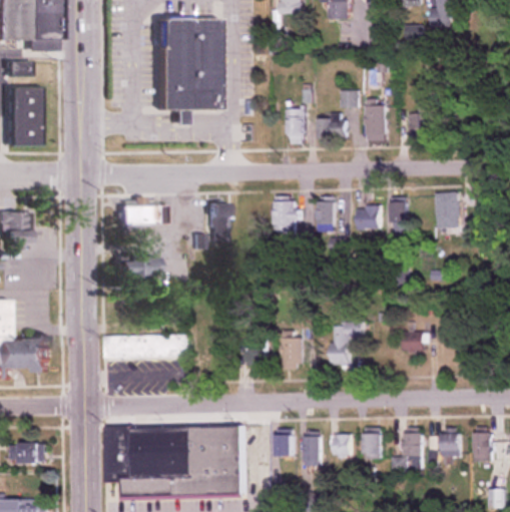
[(0,36),(21,36),(20,0),(0,0),(0,36)]
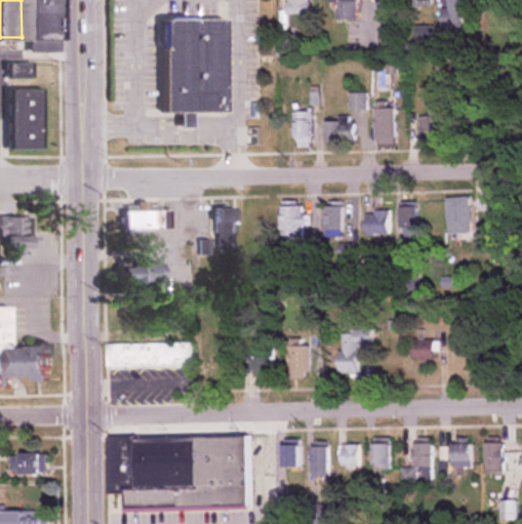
[(53,0),(55,52),(22,52),(22,37),(21,0),(53,0)]
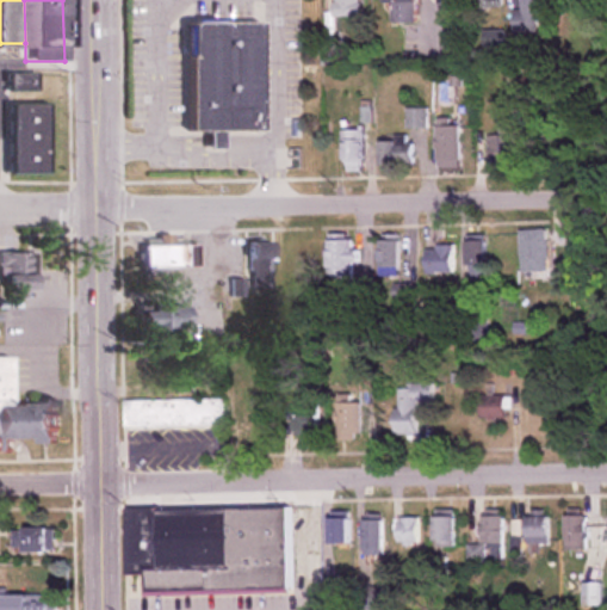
[(328,0),(329,16),(357,16),(357,0),(328,0)]
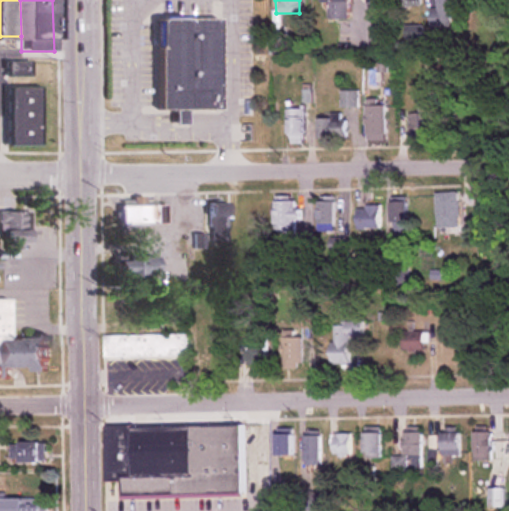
[(345,19),(344,0),(321,0),(322,19),(345,19)]
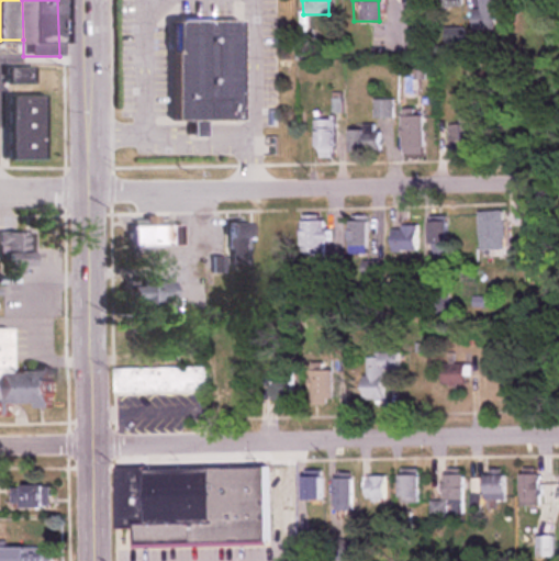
[(454,9),(453,0),(433,0),(434,9),(454,9)]
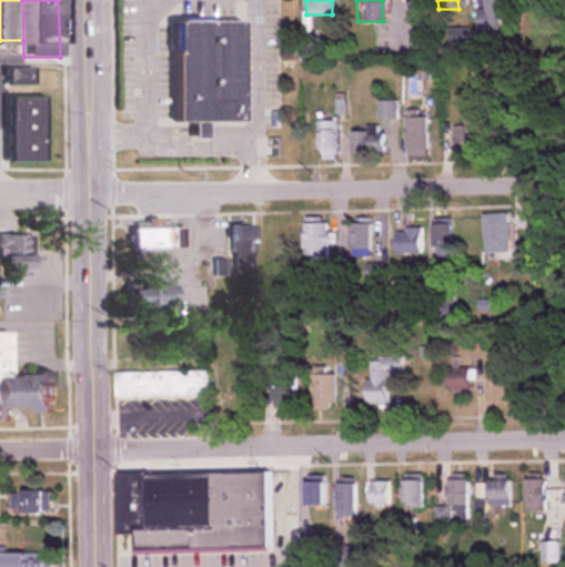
[(480,0),(481,10),(474,10),(474,30),(496,30),(496,0),(480,0)]
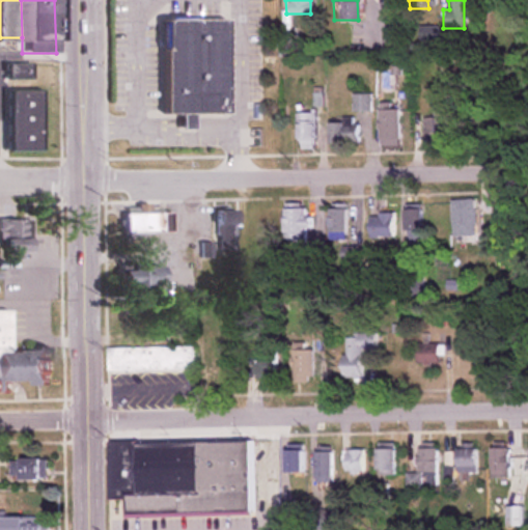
[(158,17),(159,111),(221,111),(222,17),(158,17)]
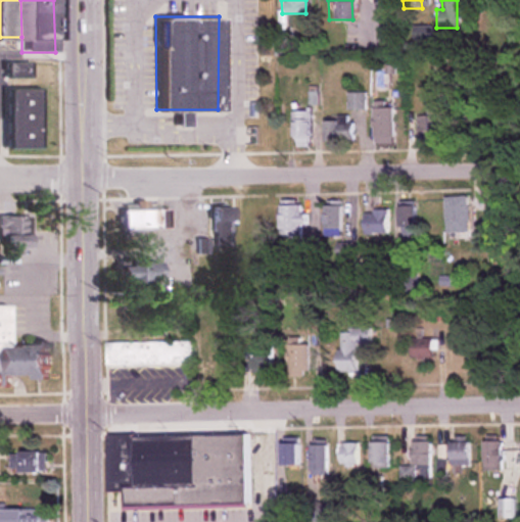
[(0,79),(25,79),(25,61),(0,61),(0,79)]
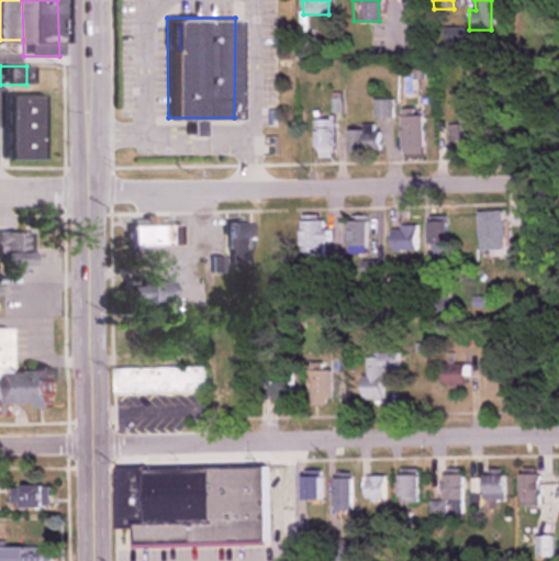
[(2,96),(2,159),(36,159),(36,96),(2,96)]
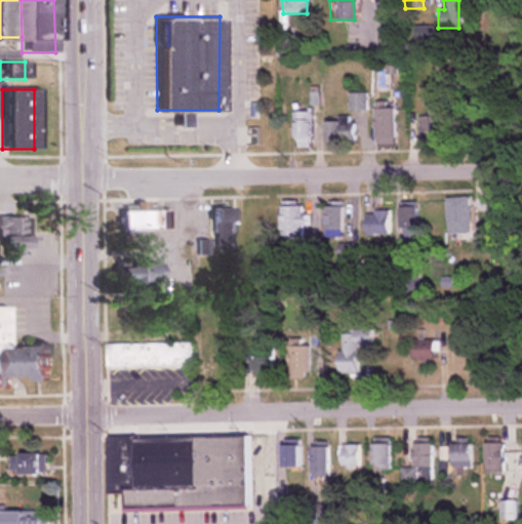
[(393,144),(393,108),(371,108),(371,144),(393,144)]
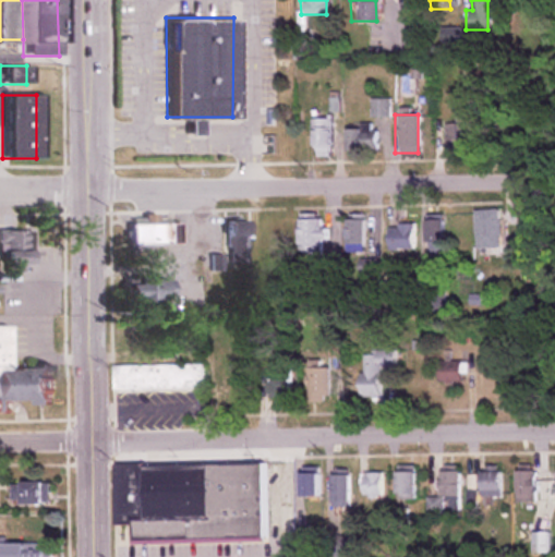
[(310,157),(328,157),(328,117),(310,117),(310,157)]
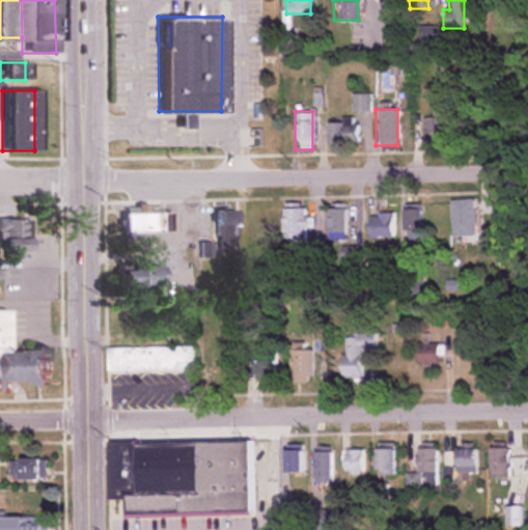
[(421,116),(421,142),(446,142),(446,116),(421,116)]
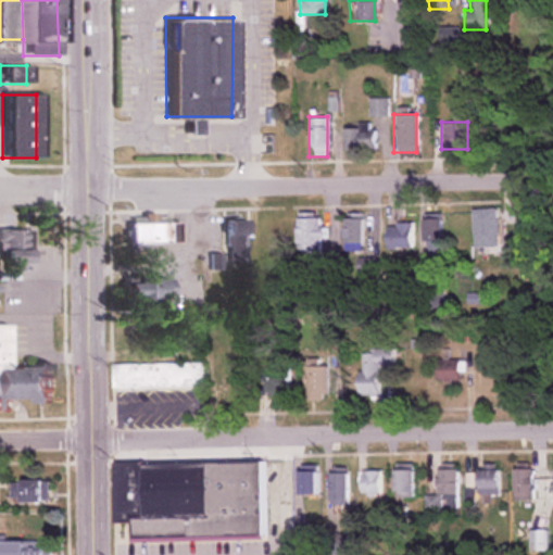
[(342,150),(372,149),(372,125),(341,126),(342,150)]
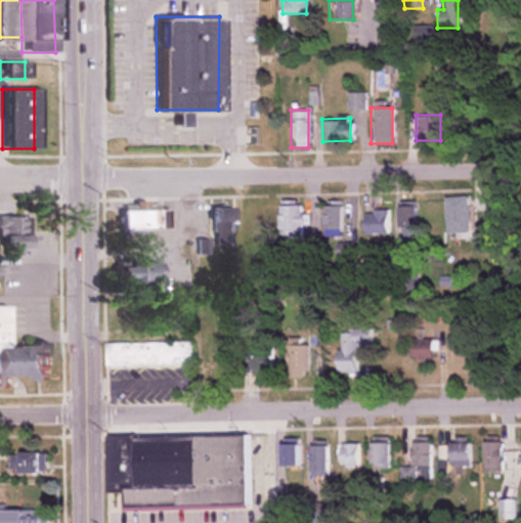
[(443,197),(444,232),(468,231),(467,195),(443,197)]
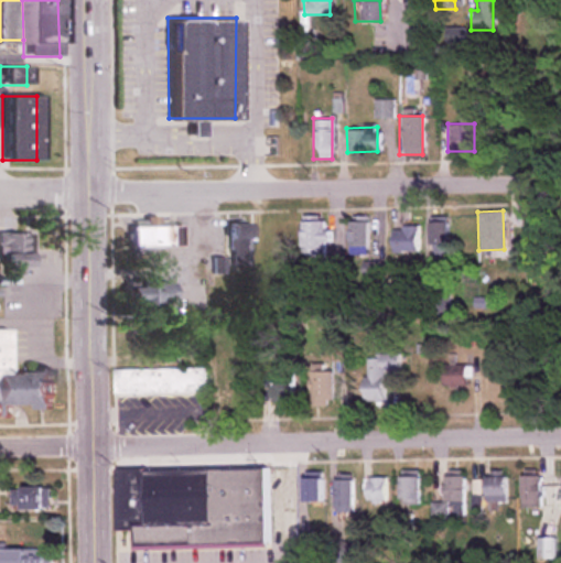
[(300,222),(300,258),(325,258),(325,230),(323,230),(323,222),(300,222)]
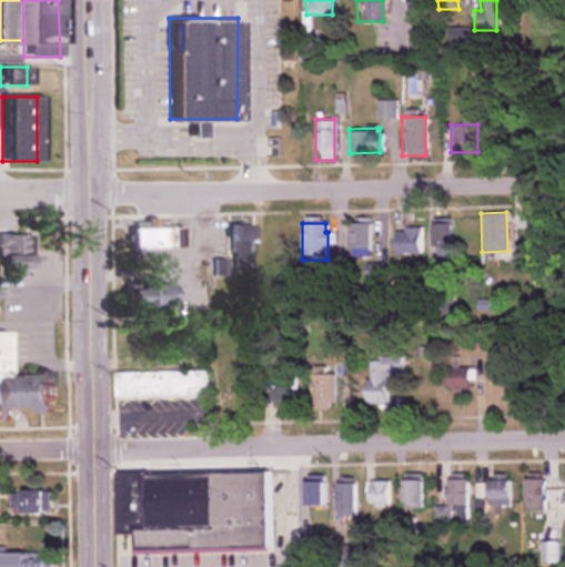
[(367,256),(367,223),(350,223),(350,256),(367,256)]
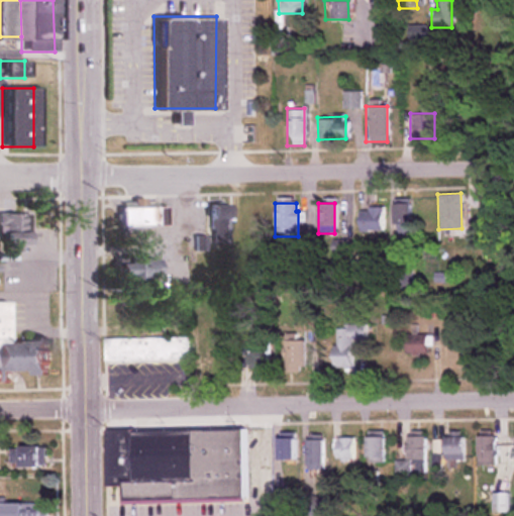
[(392,238),(408,238),(408,204),(392,204),(392,238)]
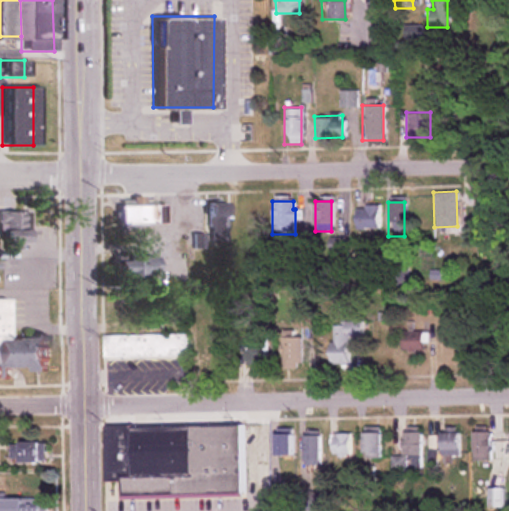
[(222,203),(203,203),(203,239),(222,239),(222,203)]
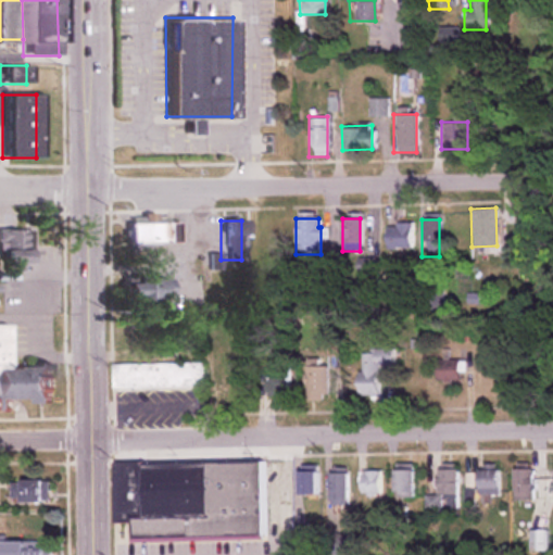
[(125,243),(172,243),(172,223),(125,223),(125,243)]
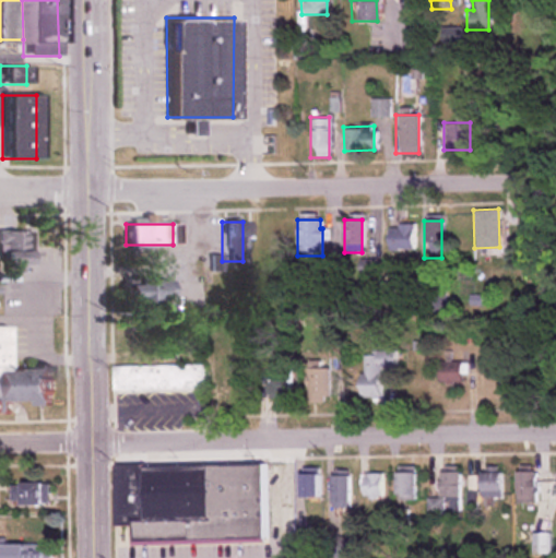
[(386,224),(386,249),(411,249),(411,224),(386,224)]
